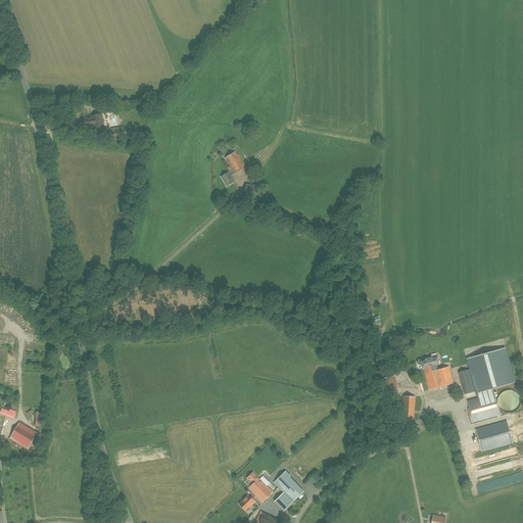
[(104,134),(101,113),(91,115),(91,116),(82,119),(84,128),(93,127),(95,136),(104,134)]
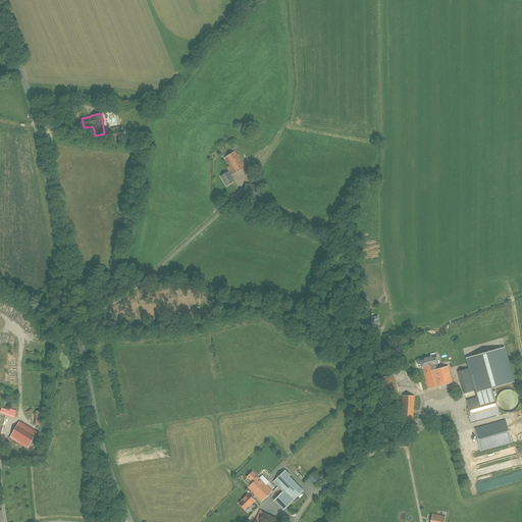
[(120,126),(110,128),(112,139),(122,137),(120,126)]
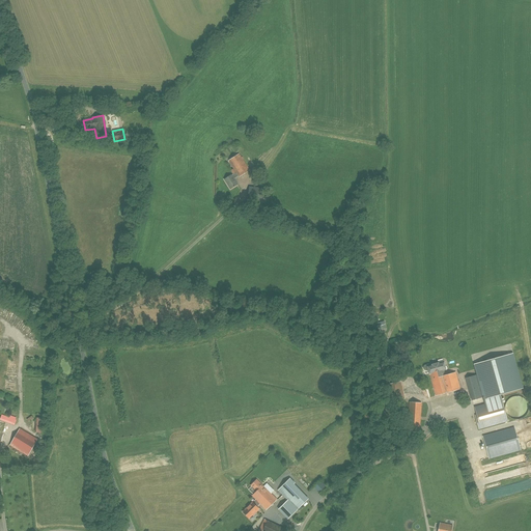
[(228,161),(233,168),(236,172),(232,175),(231,175),(225,179),(230,189),(238,184),(234,178),(239,176),(240,176),(250,170),(239,154),(228,161)]
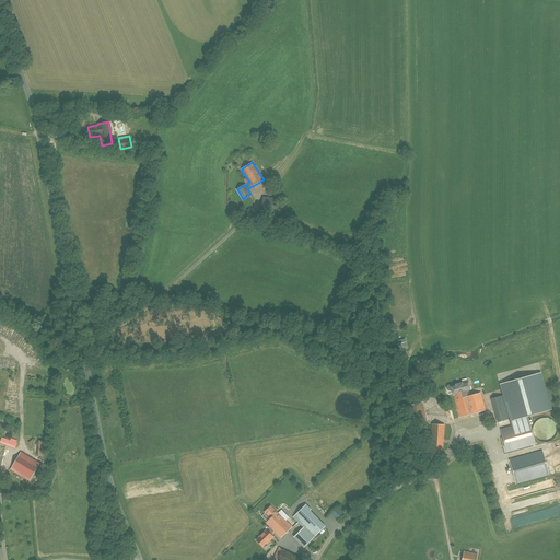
[(263,197),(260,211),(276,213),(277,199),(263,197)]
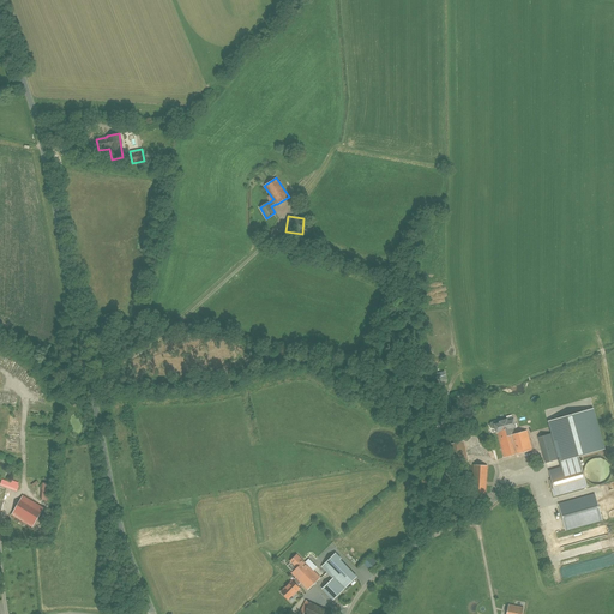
[(281,235),(280,242),(288,245),(289,238),(281,235)]
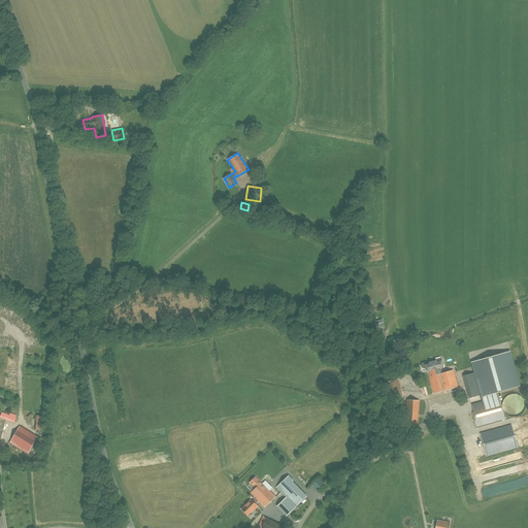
[(481,397),(497,392),(520,386),(510,352),(471,363),(481,397)]
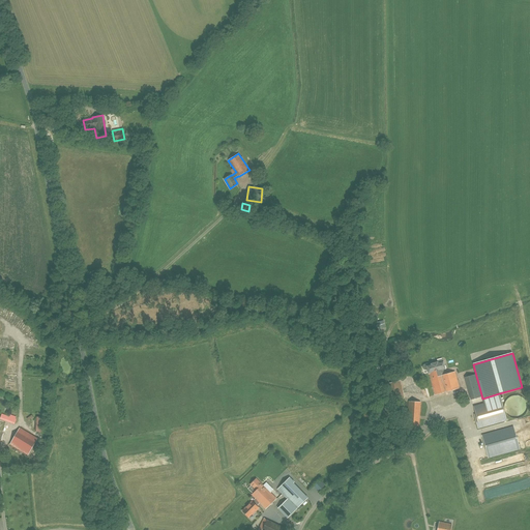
[(429,374),(435,394),(459,388),(454,372),(444,375),(443,370),(445,370),(443,360),(428,364),(428,363),(427,363),(424,364),(423,364),(422,365),(422,366),(422,367),(423,369),(424,370),(425,370),(427,370),(428,370),(429,374)]
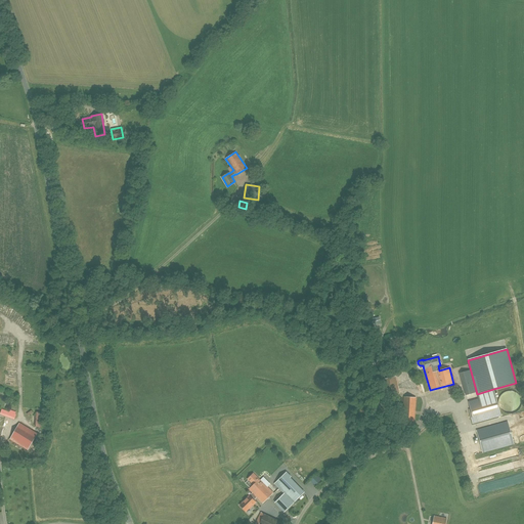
[(461,373),(467,394),(476,392),(470,370),(461,373)]
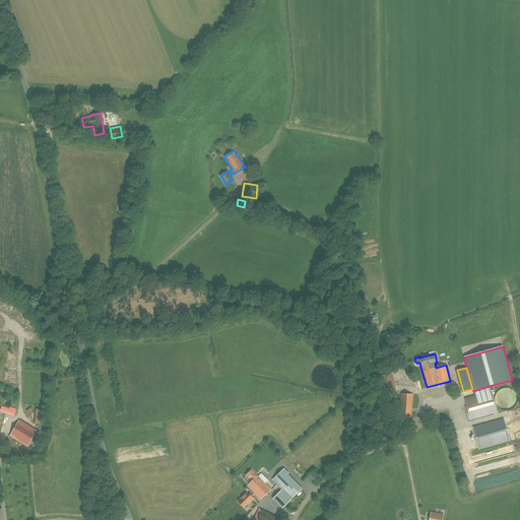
[(390,393),(397,391),(393,374),(383,376),(387,396),(390,395),(390,393)]
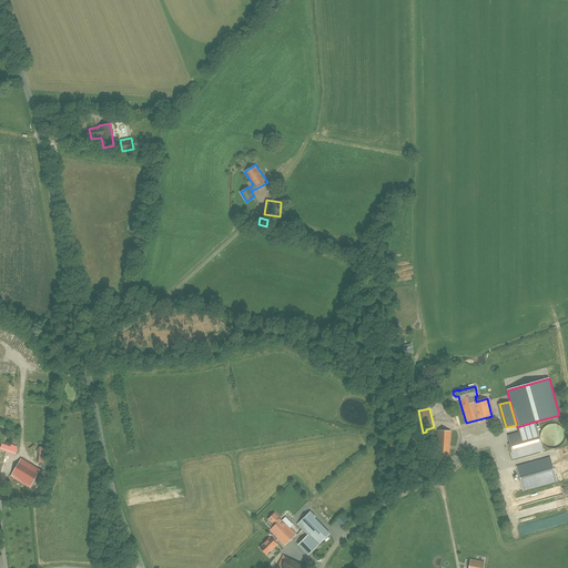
[(543,450),(536,427),(518,433),(507,435),(509,444),(508,444),(513,459),(543,450)]
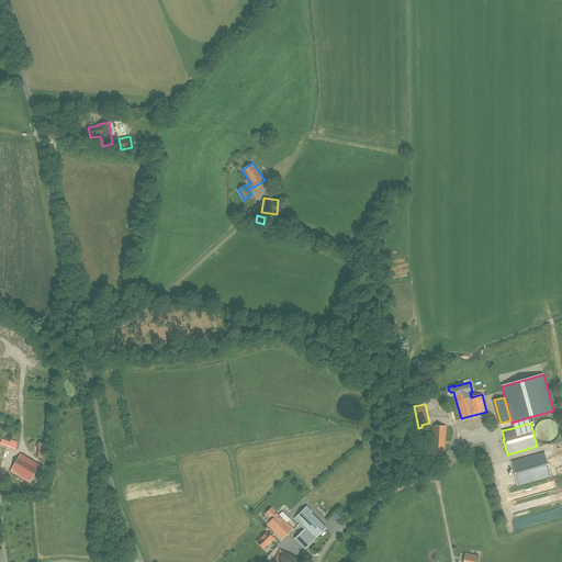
[(445,458),(446,427),(433,426),(431,457),(445,458)]
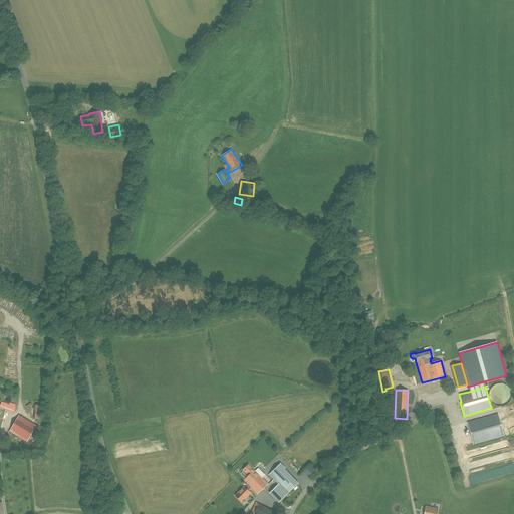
[(474,444),(504,436),(497,414),(467,422),(474,444)]
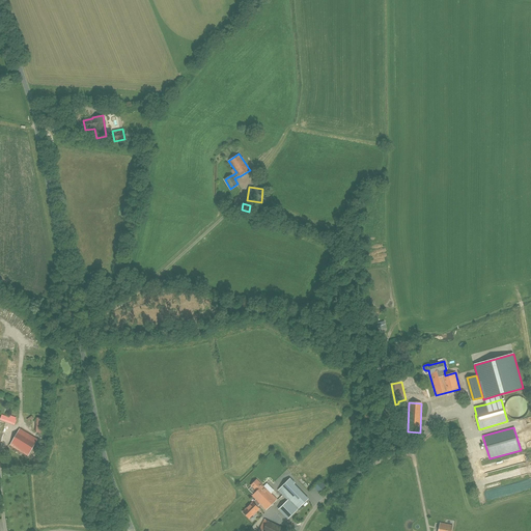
[(9,445),(28,456),(37,440),(20,428),(9,445)]
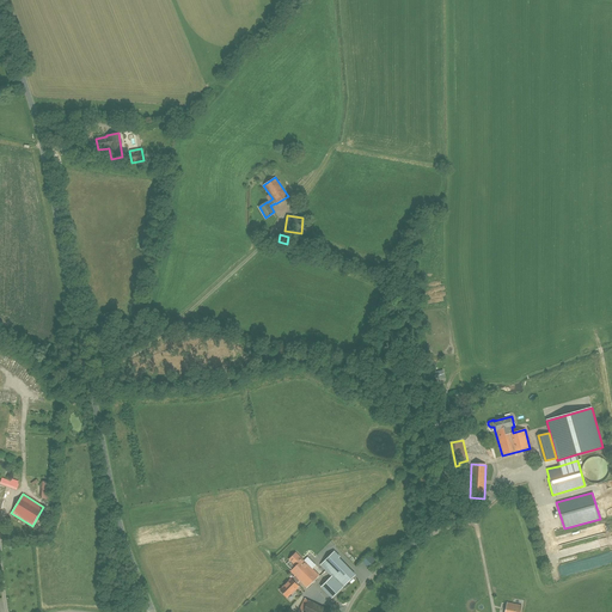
[(322,586),(332,597),(354,576),(337,558),(338,557),(334,552),(322,564),(332,575),(322,586)]
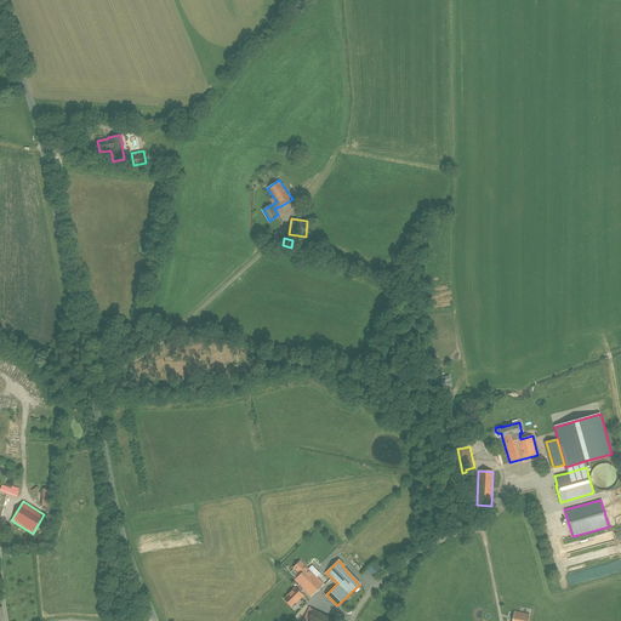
[(368,569),(375,576),(382,568),(375,560),(368,569)]
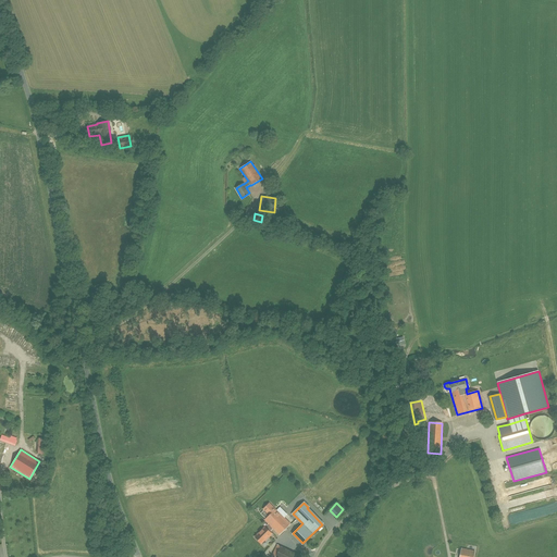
[(269,504),(263,509),(263,510),(269,516),(265,519),(264,520),(268,523),(270,525),(268,528),(269,530),(272,527),(280,535),(291,524),(269,504)]
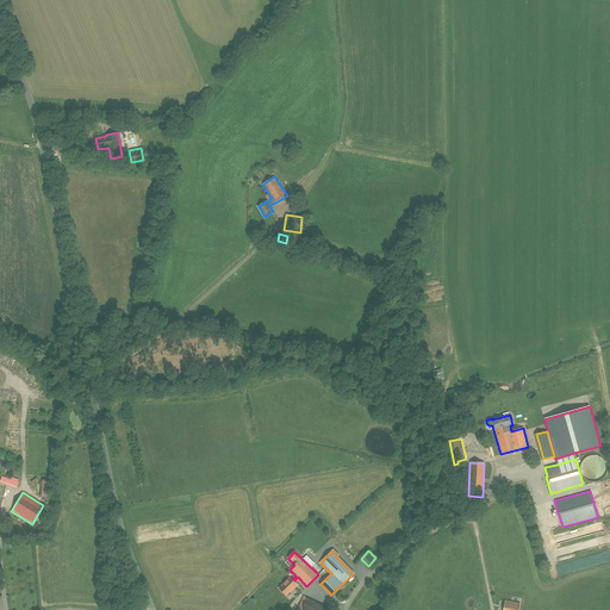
[(291,576),(279,589),(286,595),(290,591),(291,592),(298,585),(296,583),(297,582),(294,580),(293,578),(291,576)]
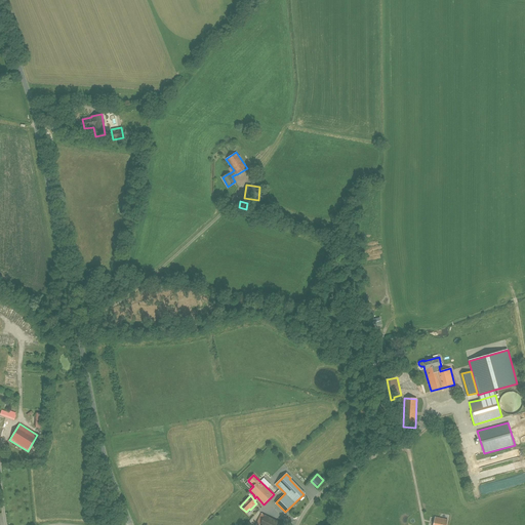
[(271,524),(274,519),(261,514),(258,521),(261,522),(260,524),(271,524)]
